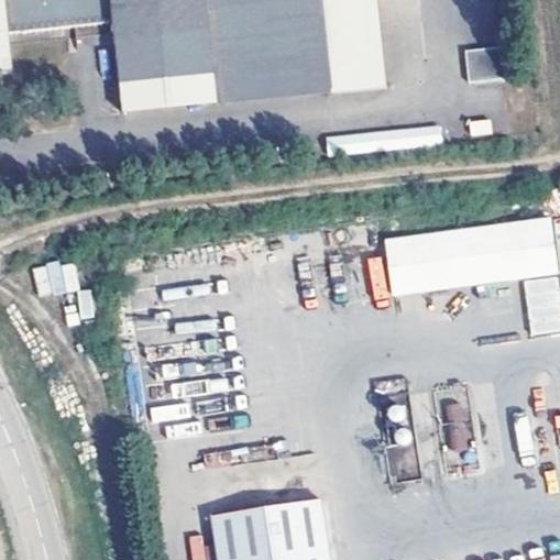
[(0,70),(9,69),(4,30),(111,21),(116,74),(211,65),(306,56),(308,81),(328,80),(328,89),(384,84),(376,0),(0,0),(0,70)]
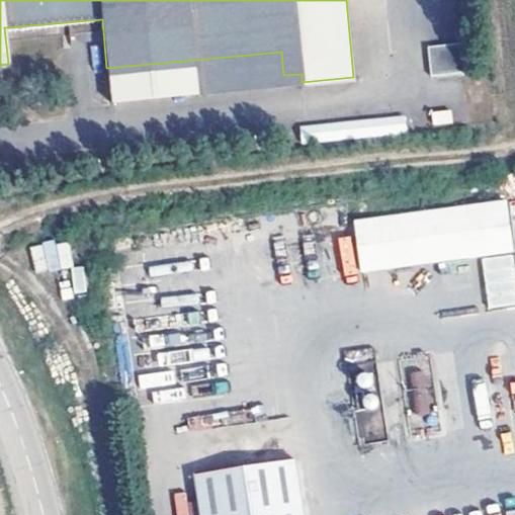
[(461,43),(427,46),(430,75),(464,71),(461,43)]
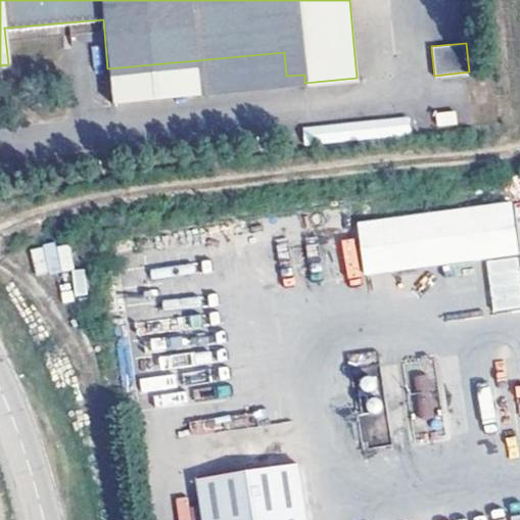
[(200,93),(304,83),(304,75),(286,76),(284,52),(196,60),(107,68),(110,102),(200,93)]
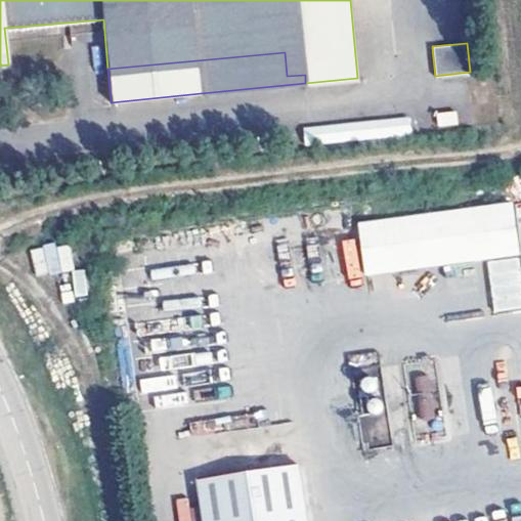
[(403,113),(299,128),(302,143),(405,128),(403,113)]
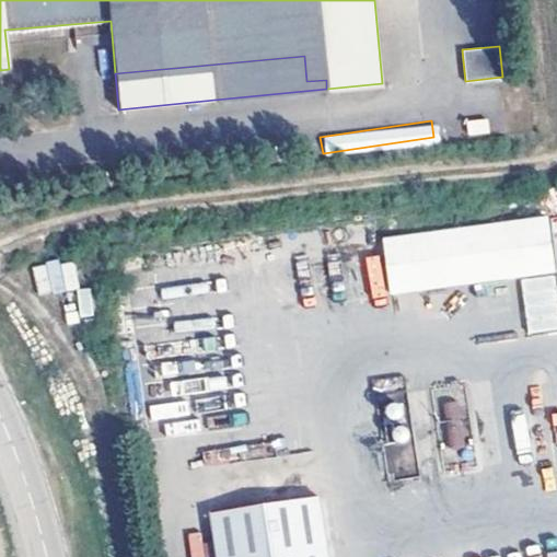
[(544,216),(382,238),(390,291),(552,269),(544,216)]
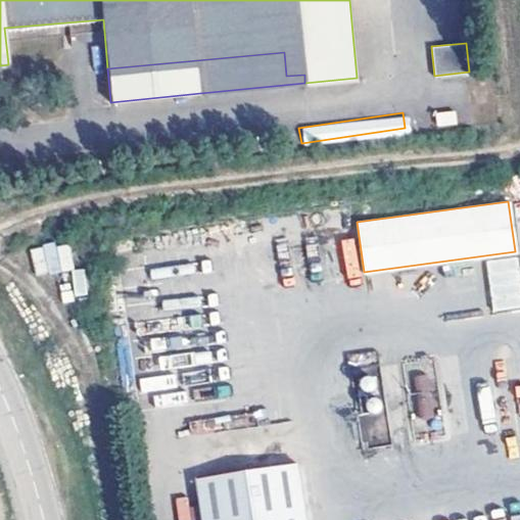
[(28,244),(32,270),(54,266),(50,240),(28,244)]
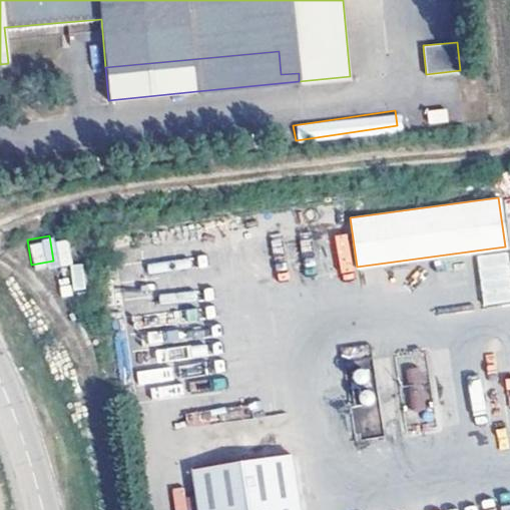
[(300,509),(291,453),(191,469),(197,509),(300,509)]
